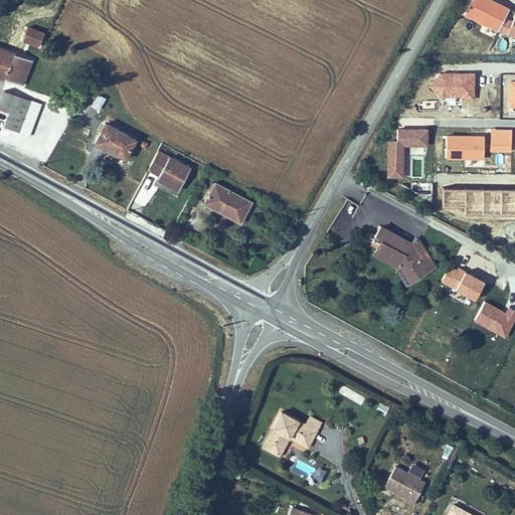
[(38,44),(43,31),(27,24),(22,37),(38,44)]
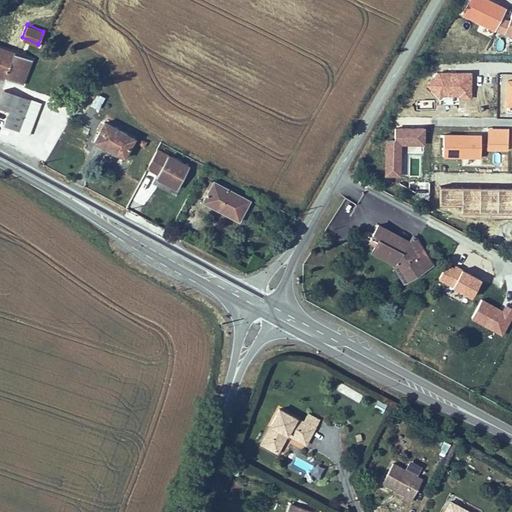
[(0,76),(21,84),(30,58),(0,46),(0,76)]
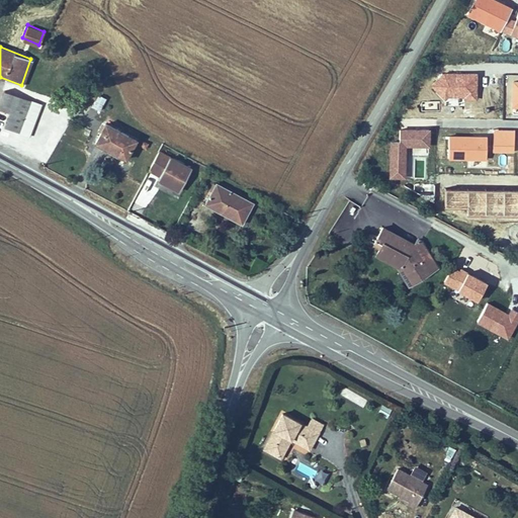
[(40,104),(6,91),(0,105),(0,107),(9,111),(3,124),(28,135),(40,104)]
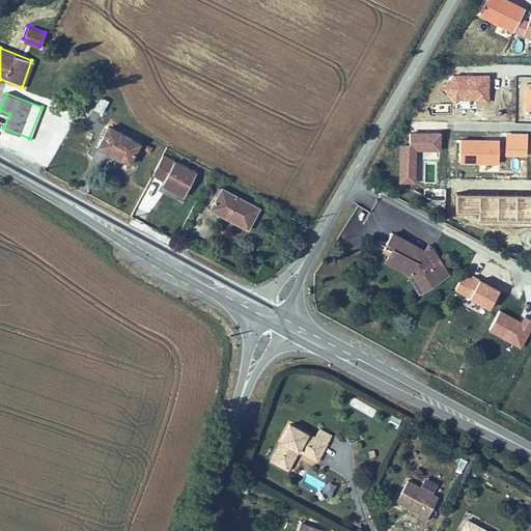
[(93,111),(103,114),(109,98),(100,94),(93,111)]
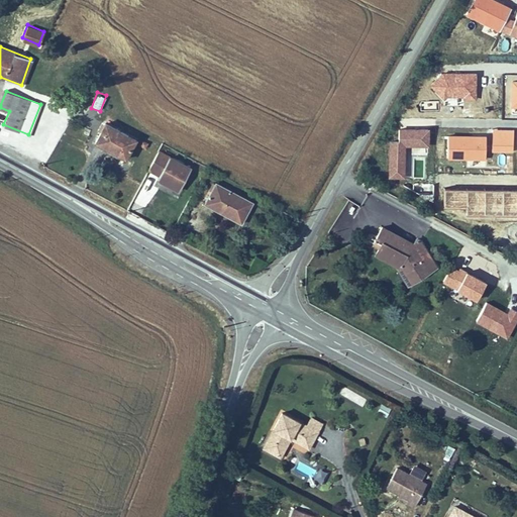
[(105,122),(96,140),(125,156),(135,137),(105,122)]
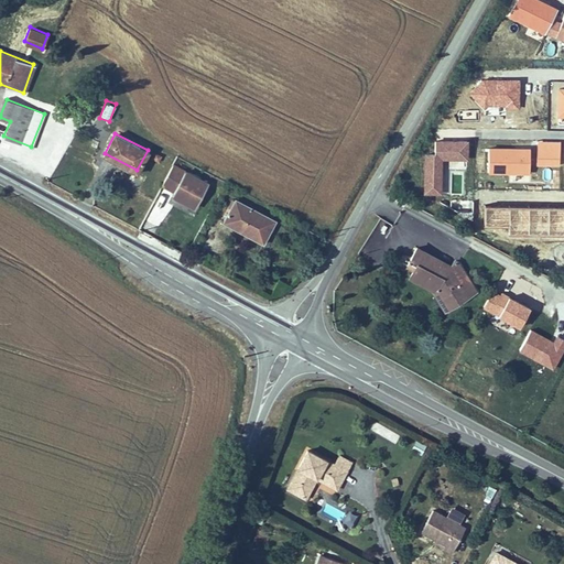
[(467,141),(434,140),(434,154),(425,154),(424,193),(448,194),(449,169),(467,170),(467,141)]
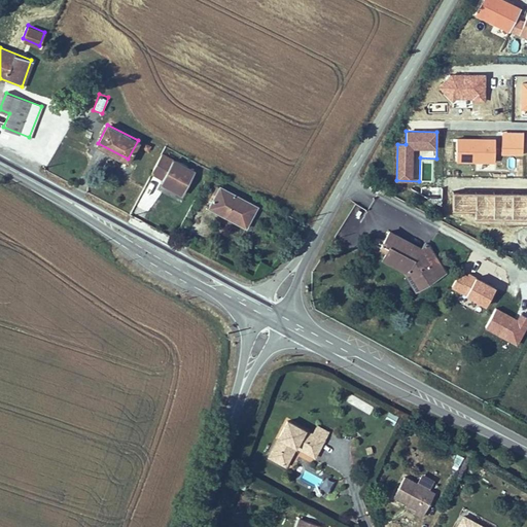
[(495,139),(456,138),(456,161),(475,162),(475,171),(494,172),(495,139)]
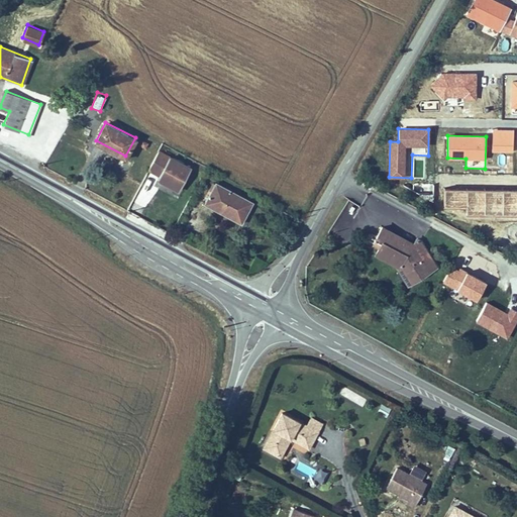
[(191,167),(157,149),(147,169),(161,175),(160,176),(180,187),(191,167)]
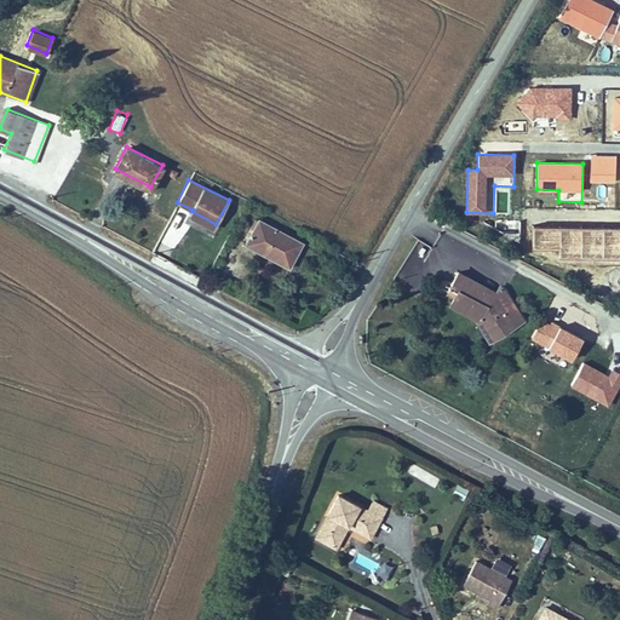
[(304,245),(258,219),(246,240),(280,259),(279,260),(292,268),(304,245)]
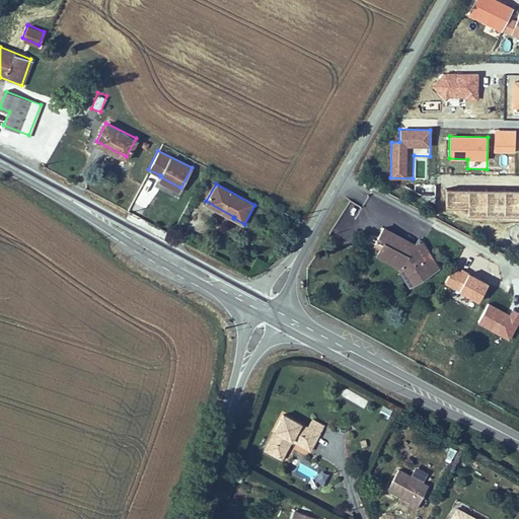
[(295,221),(298,216),(286,210),(283,215),(295,221)]
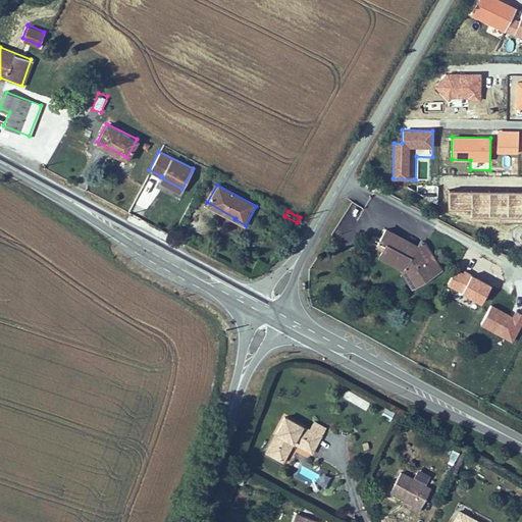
[(411,238),(388,226),(379,243),(386,247),(382,253),(405,266),(414,267),(424,281),(446,265),(426,240),(423,238),(420,243),(418,249),(413,246),(415,244),(409,241),(411,238)]
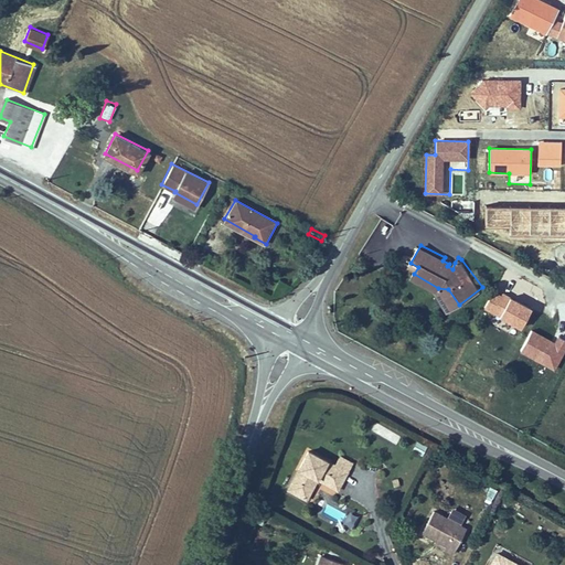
[(455,263),(445,257),(443,260),(449,264),(447,266),(452,269),(455,263)]
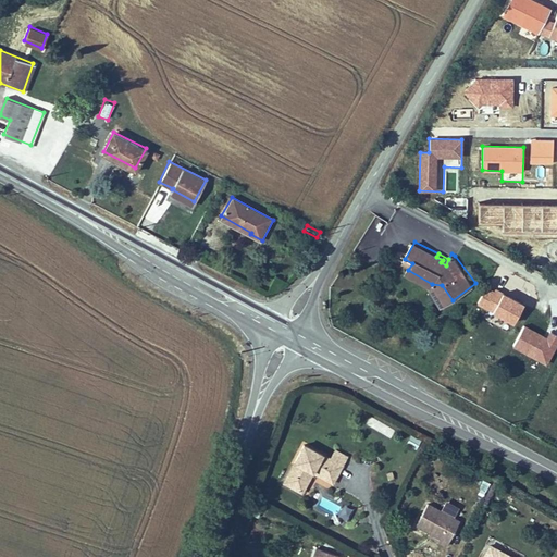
[(447,305),(453,300),(442,285),(432,284),(447,305)]
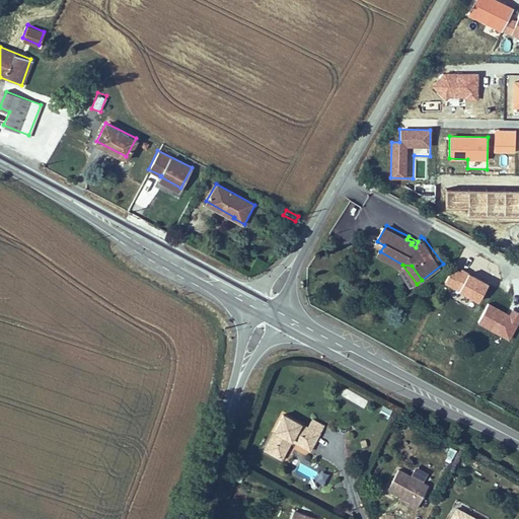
[(344,388),(341,396),(364,408),(368,399),(344,388)]
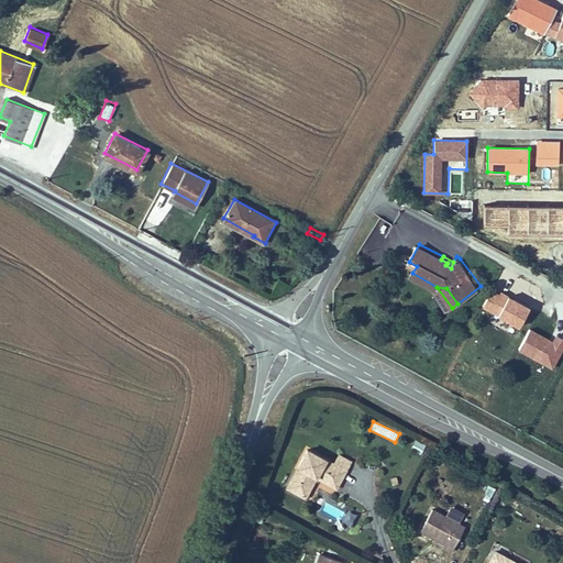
[(421,451),(426,443),(416,438),(411,446),(421,451)]
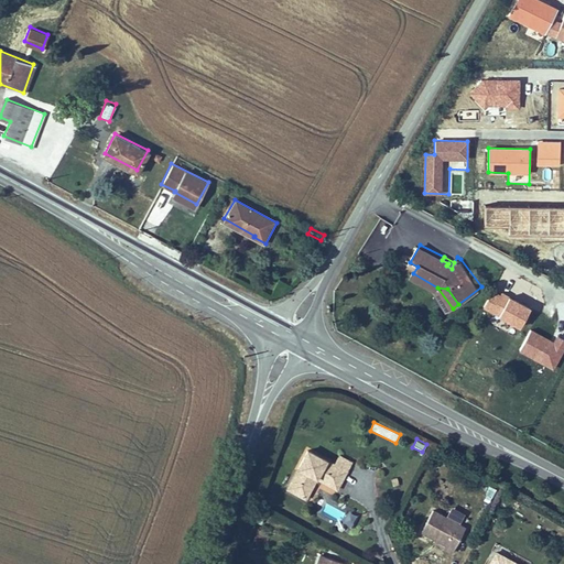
[(304,454),(284,491),(301,501),(312,480),(314,476),(321,479),(323,475),(339,484),(344,475),(304,454)]
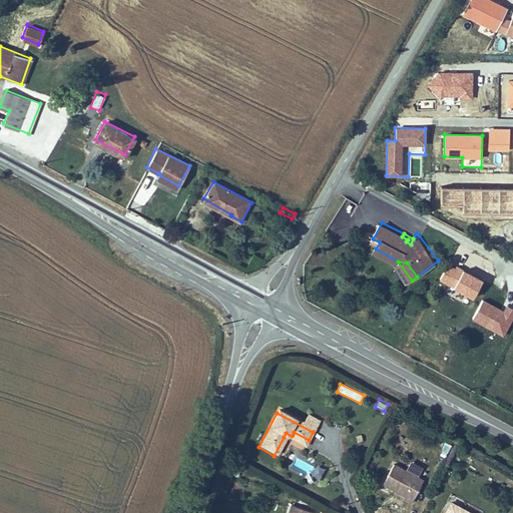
[(286,433),(284,437),(305,448),(309,440),(294,432),(292,436),(286,433)]
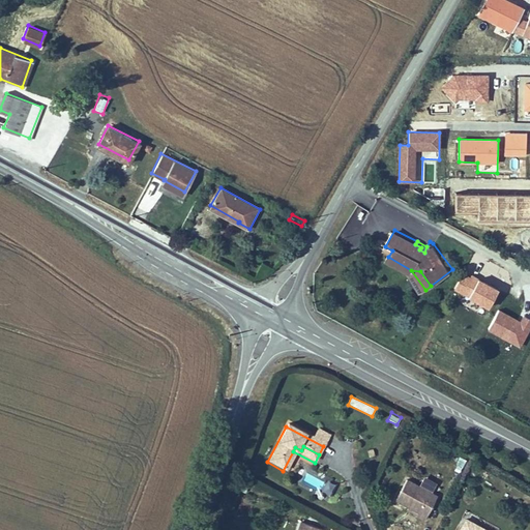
[(323,489),(330,493),(334,483),(328,480),(323,489)]
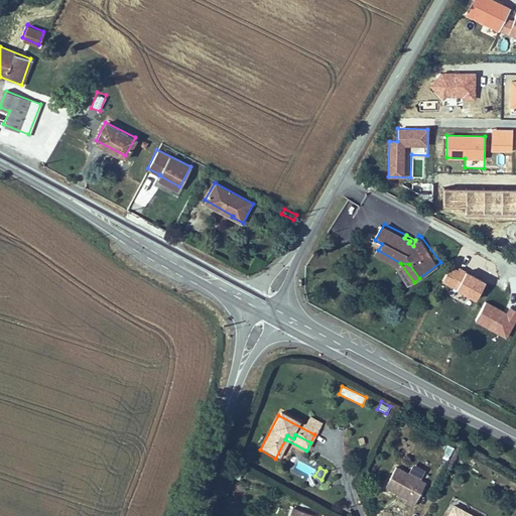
[(392,471),(382,489),(395,495),(404,500),(402,503),(409,507),(421,487),(392,471)]
